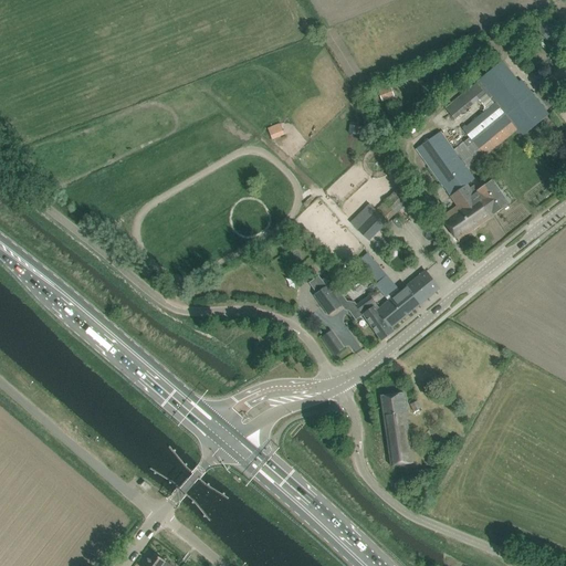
[(551,35),(545,22),(536,25),(542,39),(551,35)]
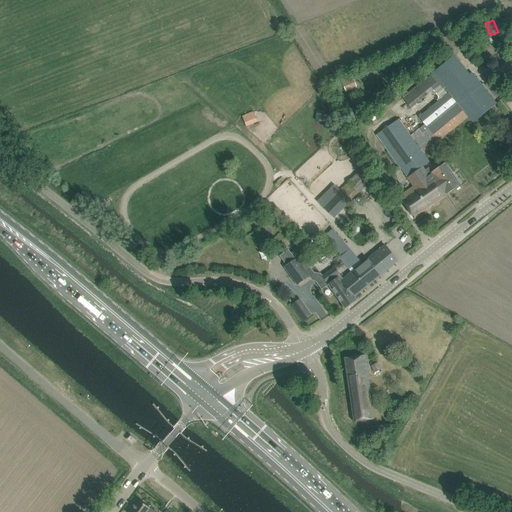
[(399,120),(377,135),(408,178),(422,167),(429,162),(423,154),(441,139),(466,118),(469,116),(474,122),(497,104),(482,85),(455,55),(431,75),(439,86),(446,95),(419,117),(425,124),(410,135),(399,120)]
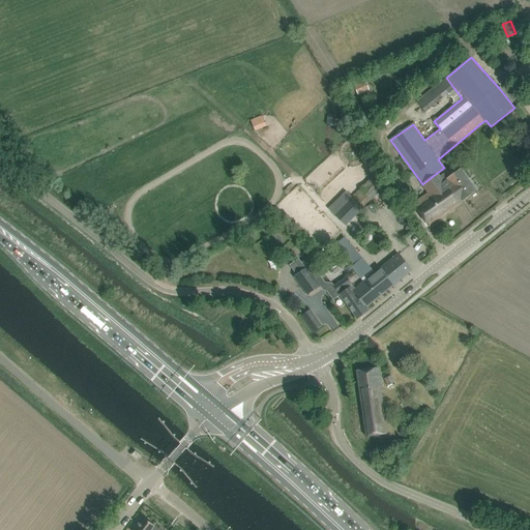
[(416,101),(425,112),(452,88),(443,78),(416,101)]
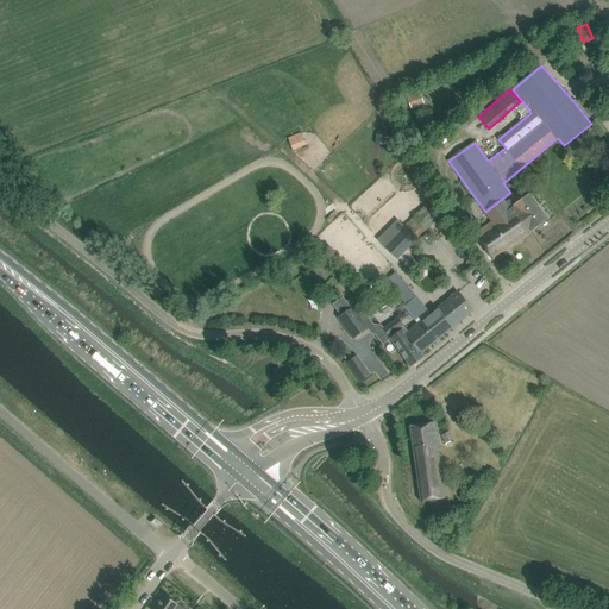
[(420,90),(406,95),(410,108),(425,104),(420,90)]
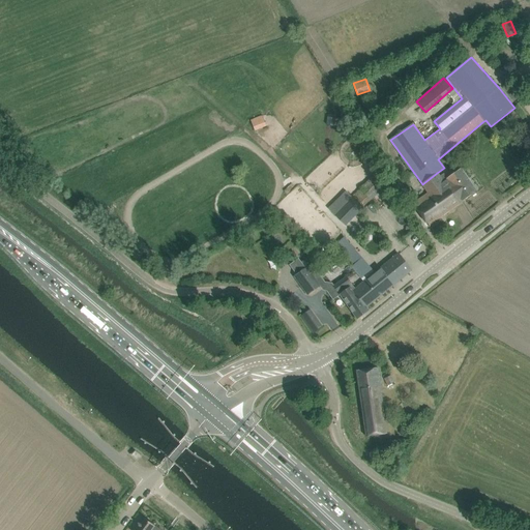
[(262,115),(252,120),(256,130),(267,125),(262,115)]
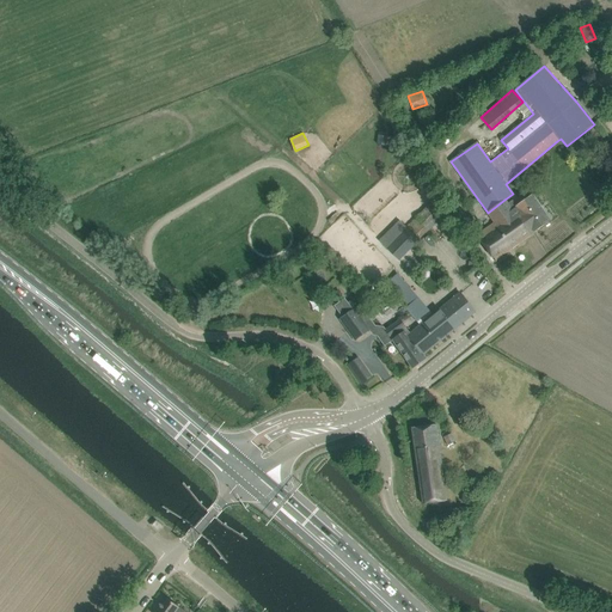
[(495,224),(477,236),(489,250),(495,261),(534,232),(551,220),(544,210),(532,195),(516,206),(513,201),(508,204),(505,200),(488,213),(495,224)]
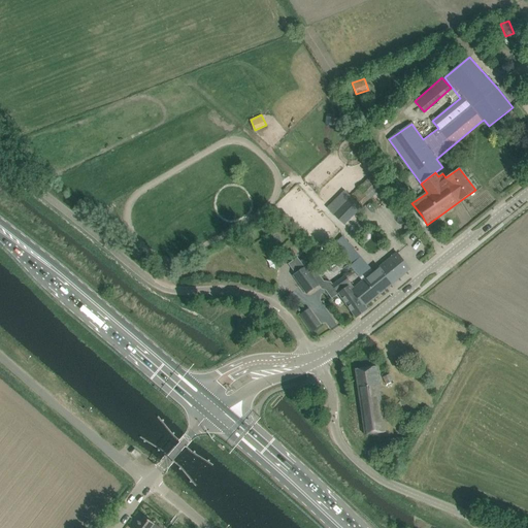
[(351,196),(343,203),(354,215),(386,184),(374,173),(351,196)]
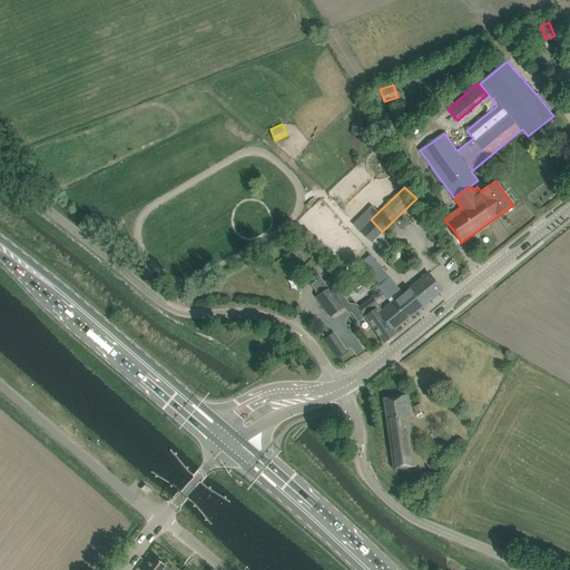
[(376,236),(365,225),(360,232),(371,243),(376,236)]
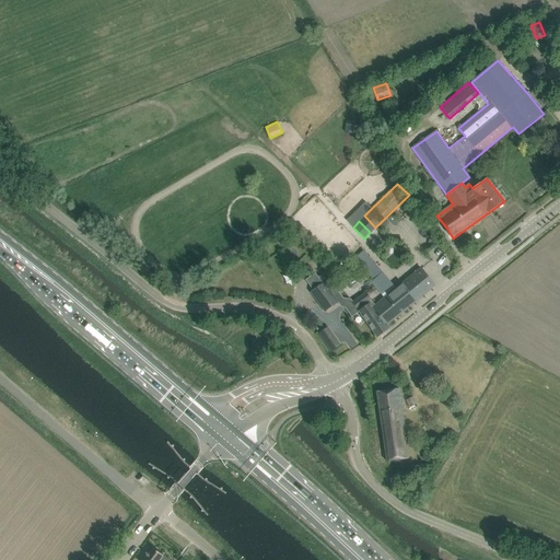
[(383,272),(374,261),(364,251),(356,258),(365,269),(374,280),(383,272)]
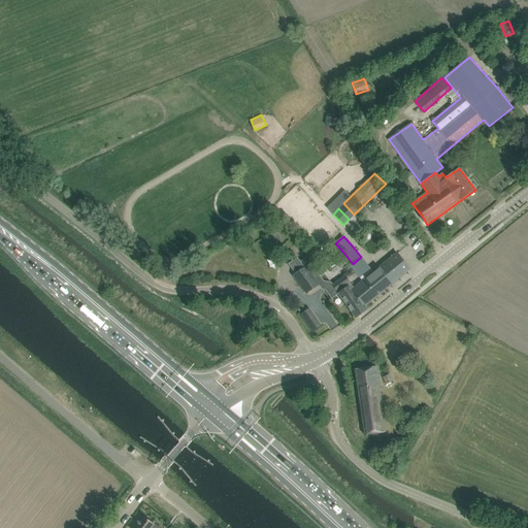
[(409,269),(403,261),(397,253),(355,288),(352,290),(365,306),(409,269)]
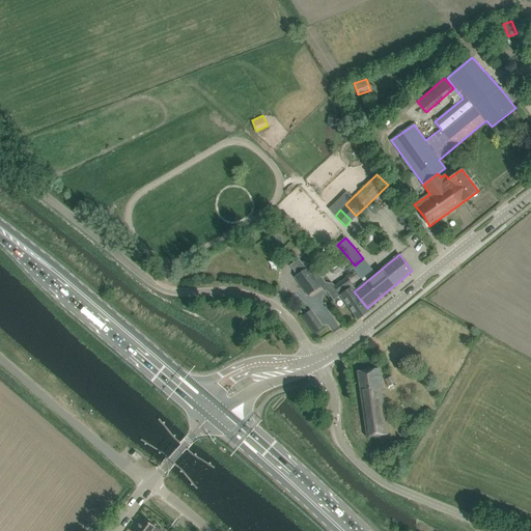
[(333,283),(326,282),(316,270),(311,274),(308,269),(296,277),(308,295),(320,286),(324,290),(327,291),(334,300),(341,296),(353,311),(352,311),(353,313),(354,312),(358,319),(369,311),(367,308),(354,291),(357,289),(347,277),(343,281),(335,286),(333,283)]
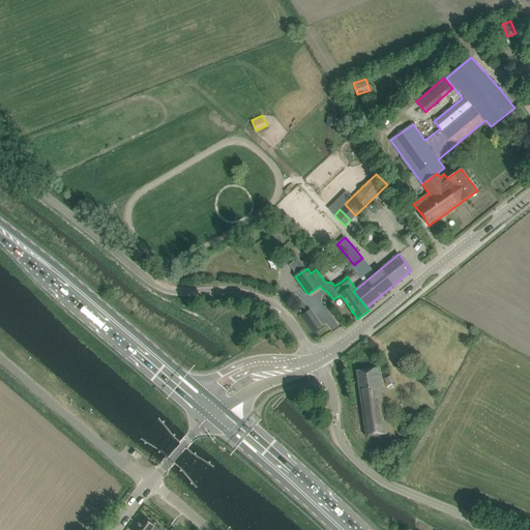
[(410,362),(400,369),(404,376),(414,370),(410,362)]
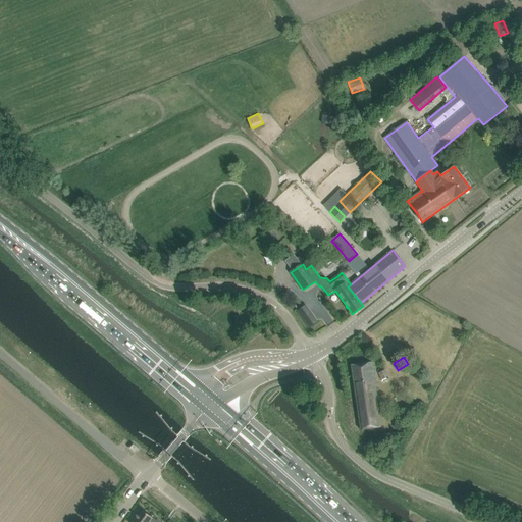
[(373,362),(352,365),(361,430),(371,428),(381,427),(373,362)]
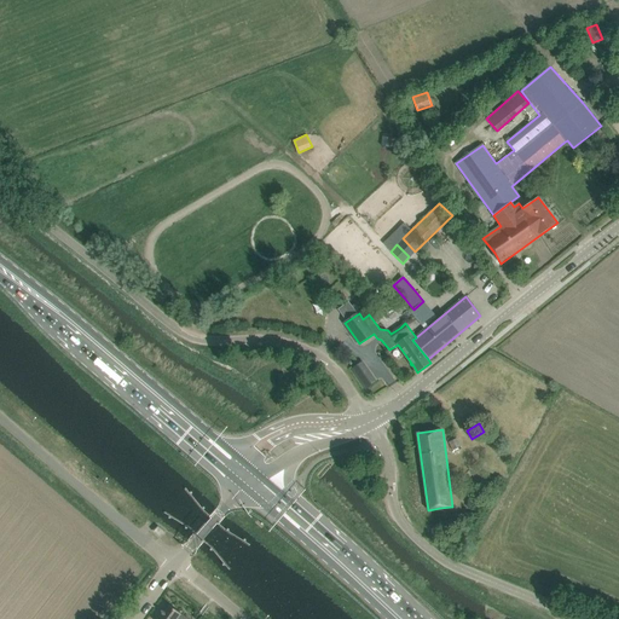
[(450,441),(453,451),(460,449),(455,439),(450,441)]
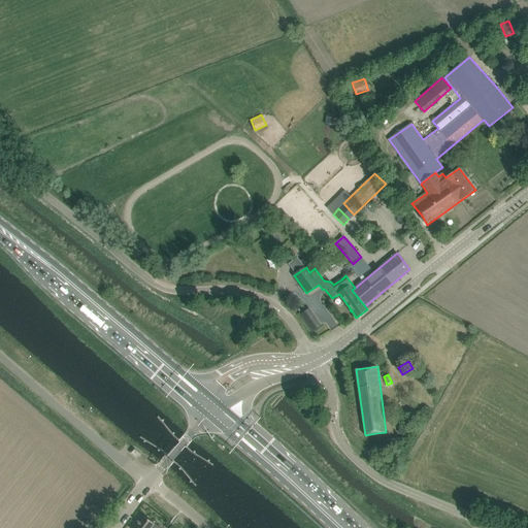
[(423,410),(417,396),(405,401),(411,416),(423,410)]
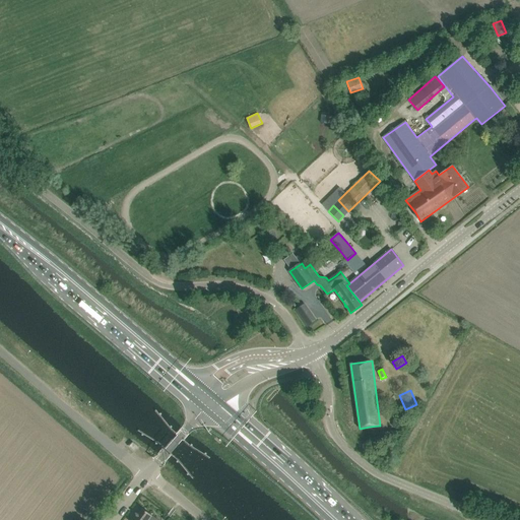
[(138,447),(133,442),(129,447),(134,451),(138,447)]
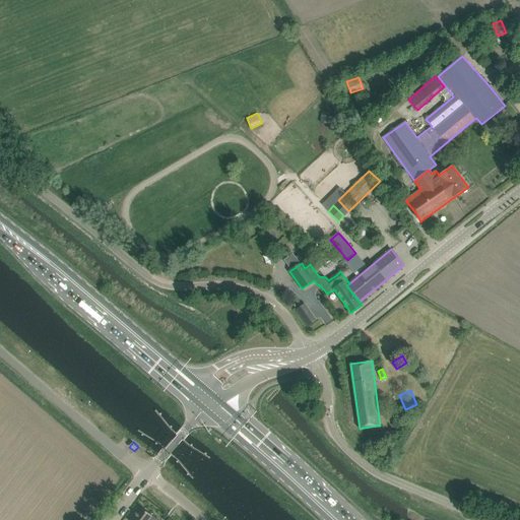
[(158,519),(142,508),(133,519),(158,519)]
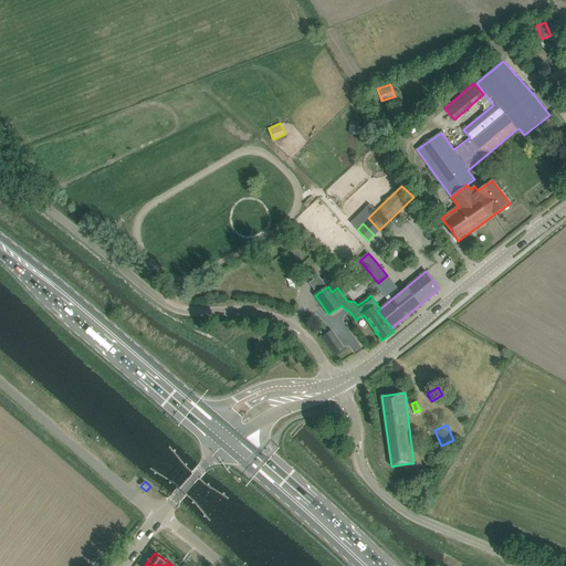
All buildings are outlined.
